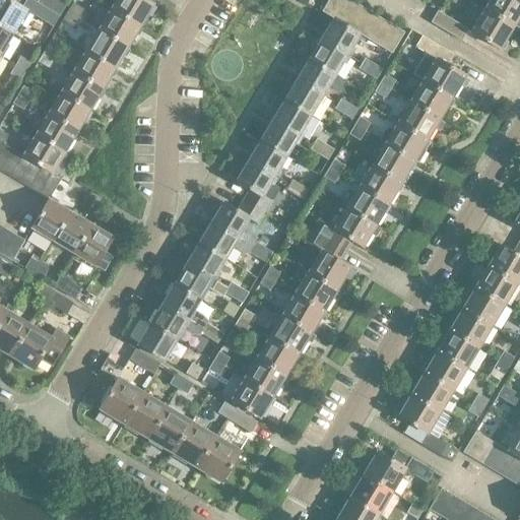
[(0,0),(0,26),(12,34),(27,10),(10,0),(0,0)]
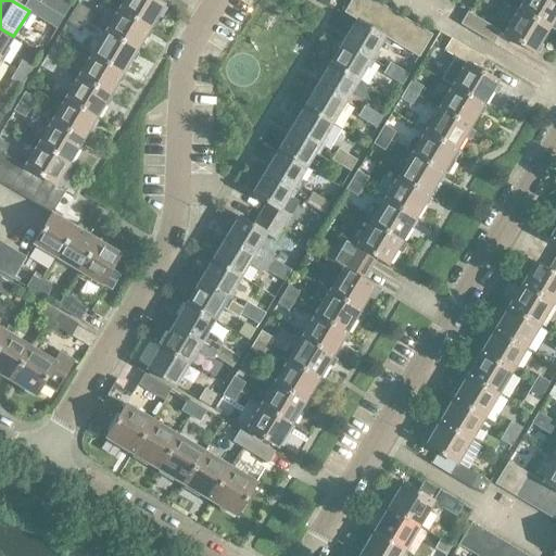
[(40,0),(39,3),(63,17),(71,4),(62,0),(40,0)]
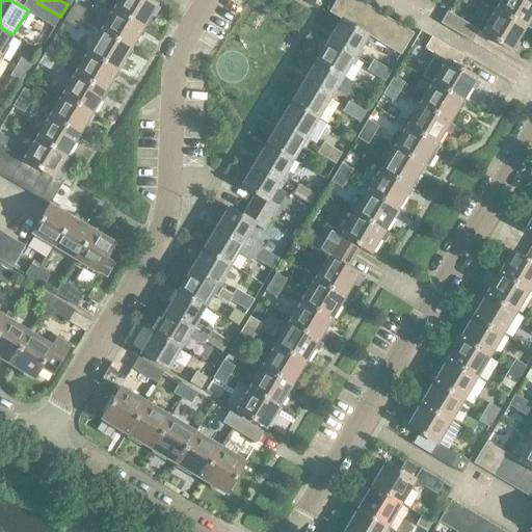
[(117,0),(113,9),(143,27),(152,14),(155,16),(160,7),(156,5),(157,4),(149,0),(117,0)]
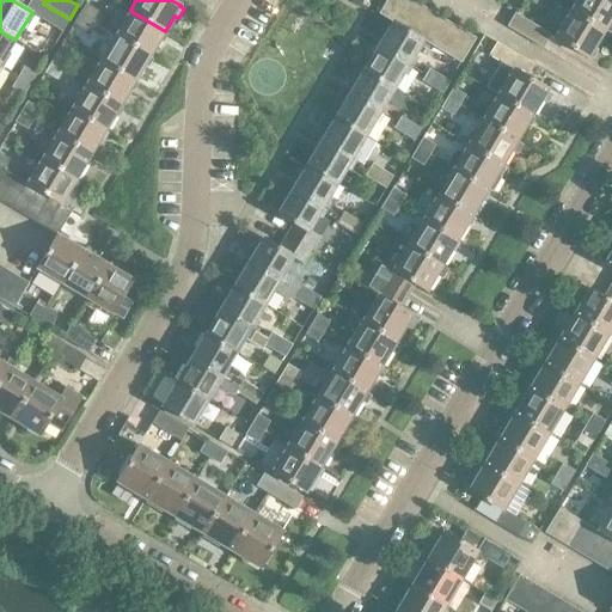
[(390,20),(402,0),(386,0),(378,13),(390,20)]
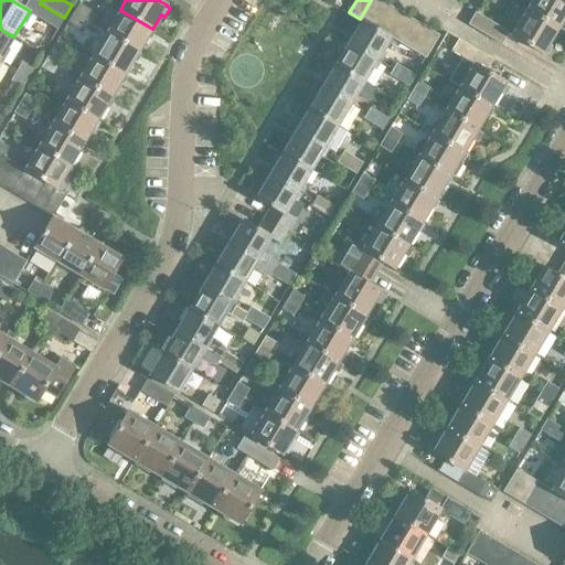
[(371,0),(360,19),(362,20),(372,25),(385,2),(381,0),(371,0)]
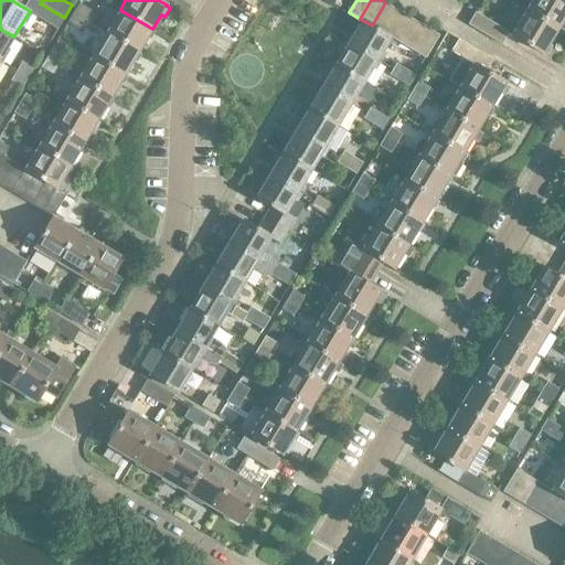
[(531,0),(526,9),(558,29),(558,28),(562,30),(564,24),(564,18),(564,17),(564,0),(531,0)]
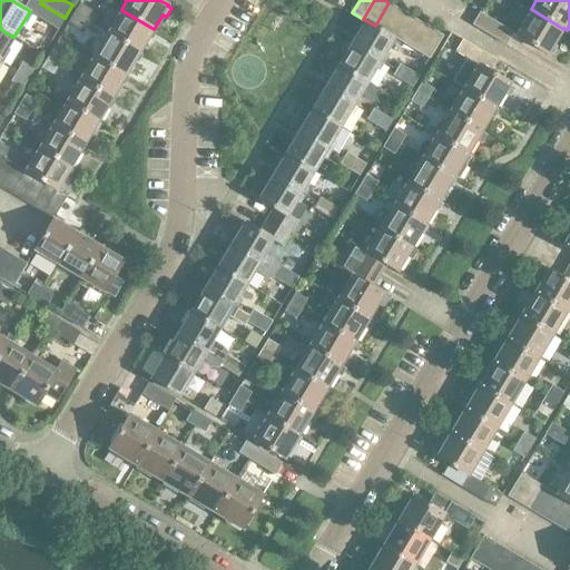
[(74,12),(86,20),(92,9),(80,2),(74,12)]
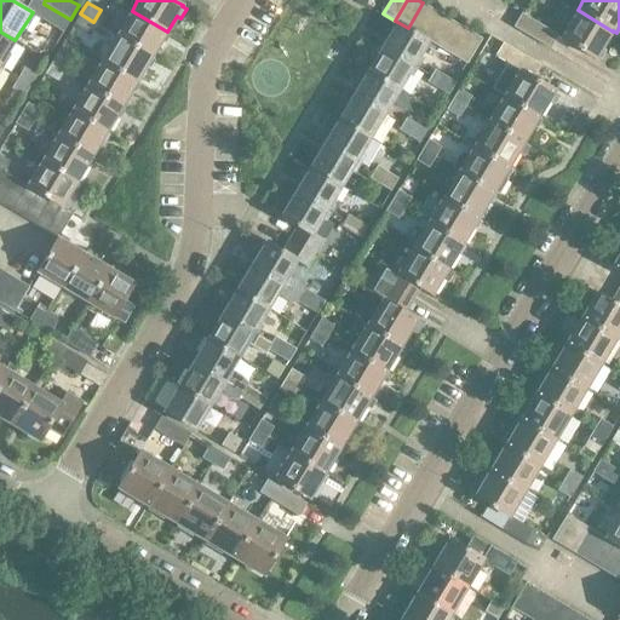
[(408,28),(419,35),(435,10),(423,3),(408,28)]
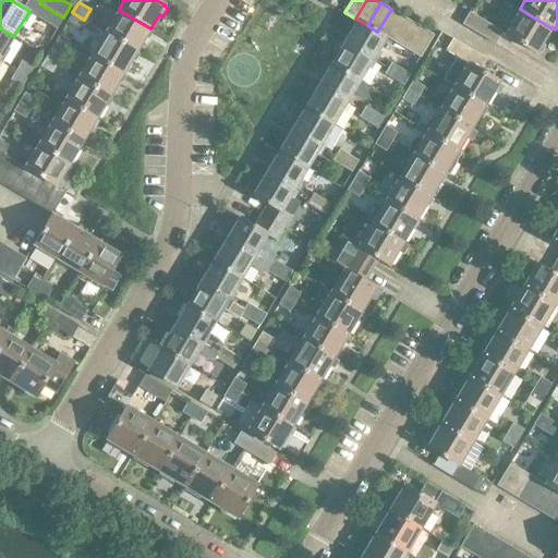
[(63,17),(39,3),(32,14),(57,29),(63,17)]
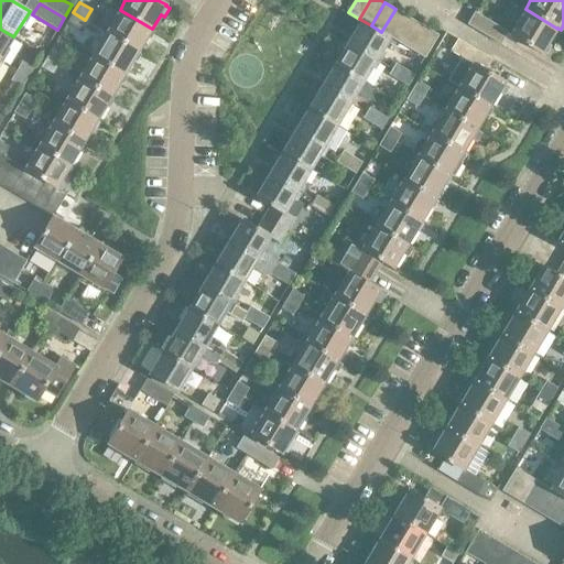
[(396,9),(381,32),(390,38),(392,39),(407,15),(396,9)]
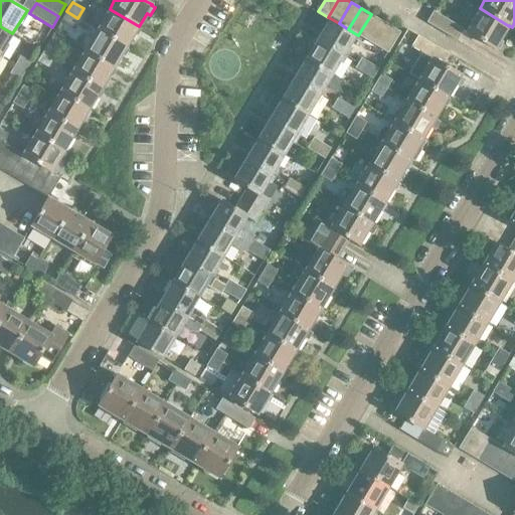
[(509,26),(480,8),(466,31),(495,49),(496,47),(499,49),(503,42),(500,41),(509,26)]
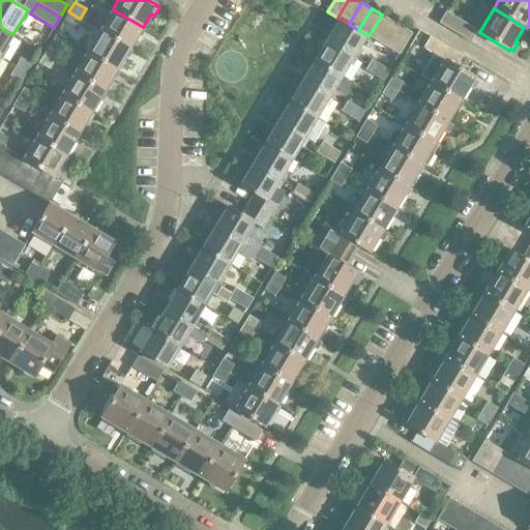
[(99,30),(130,49),(143,27),(113,9),(99,30)]
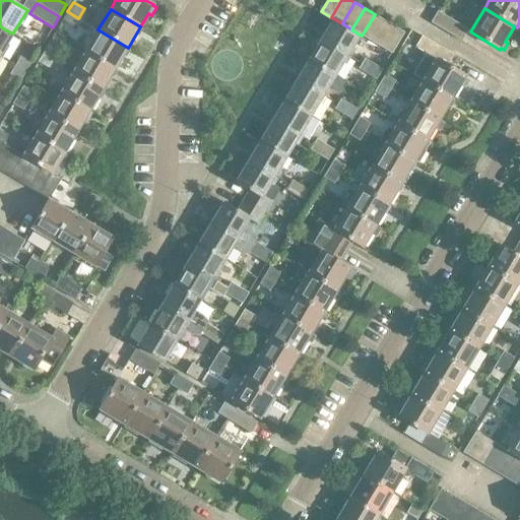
[(431,22),(461,41),(467,30),(466,27),(438,10),(431,22)]
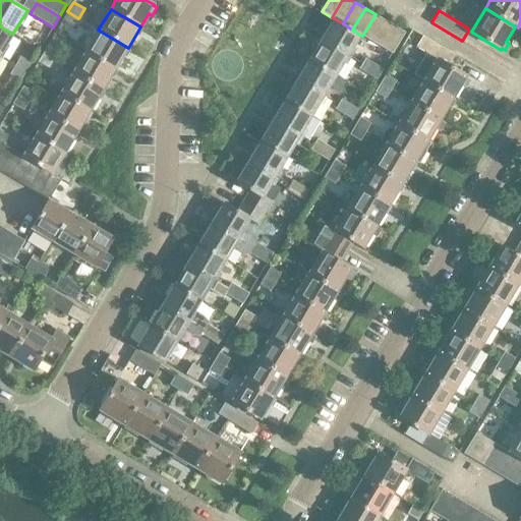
[(78,18),(67,11),(62,19),(73,26),(78,18)]
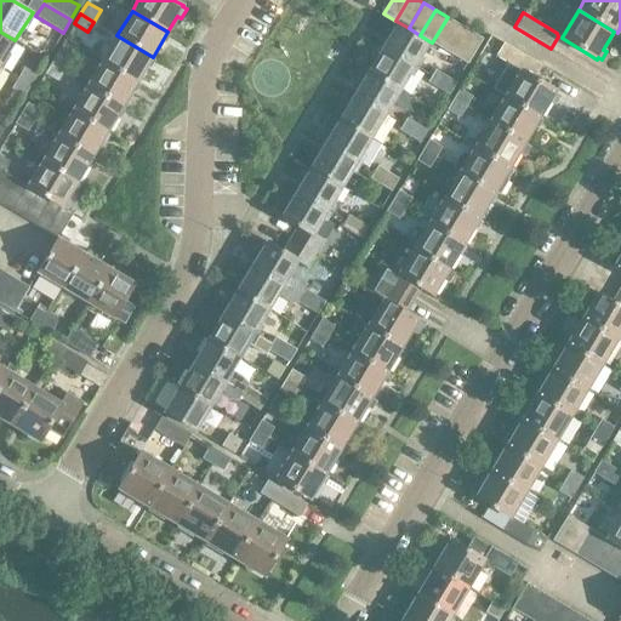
[(445,50),(460,24),(448,17),(432,43),(445,50)]
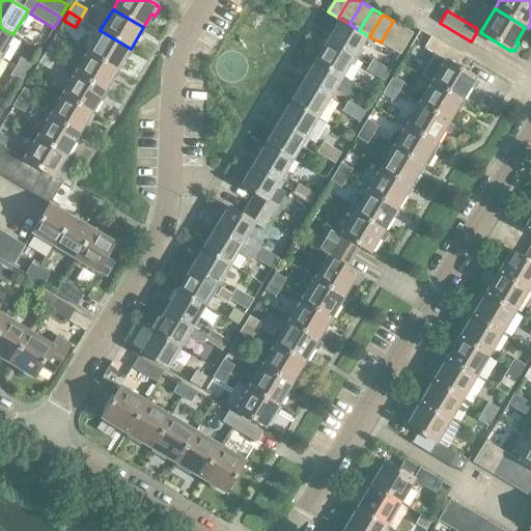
[(350,24),(340,19),(327,40),(355,56),(367,35),(359,30),(350,24)]
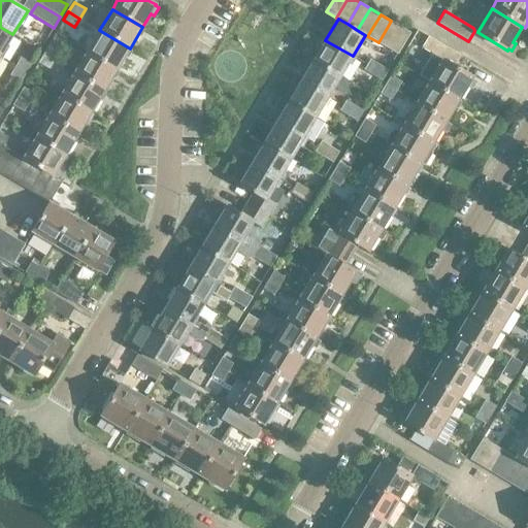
[(391,21),(378,42),(388,47),(401,26),(391,21)]
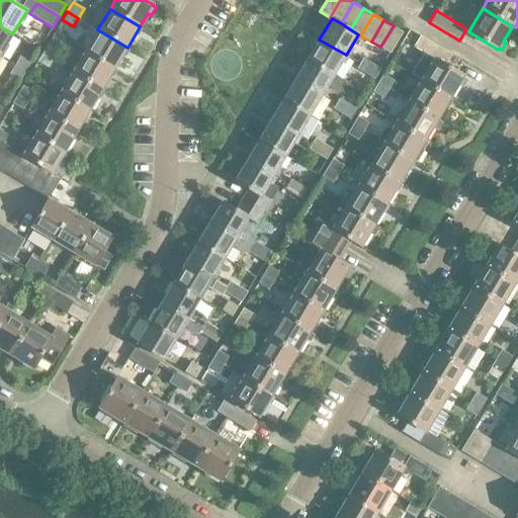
[(394,25),(380,47),(390,53),(403,31),(394,25)]
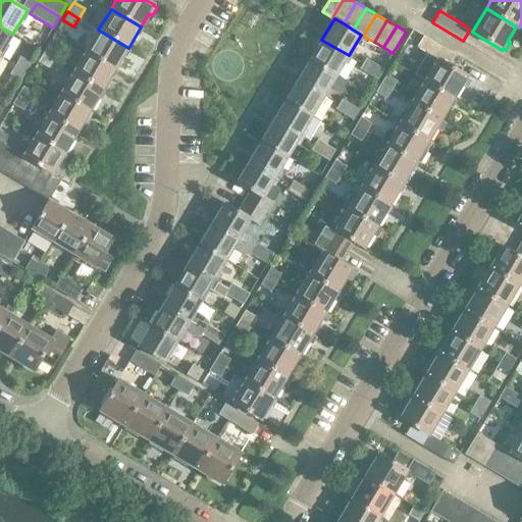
[(0,54),(12,34),(0,27),(0,54)]
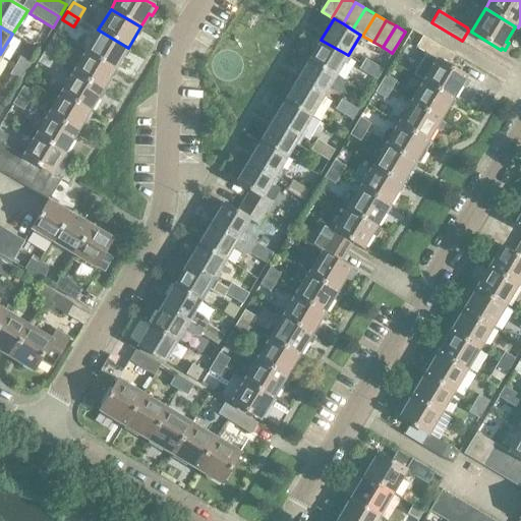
[(128,48),(98,30),(85,51),(115,68),(128,48)]
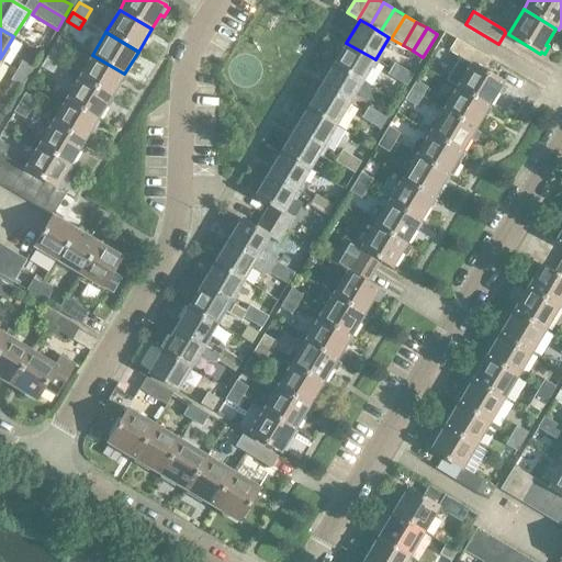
[(490,58),(456,37),(448,52),(470,64),(457,87),(489,105),(497,91),(501,92),(505,86),(502,83),(503,82),(483,70),(490,58)]
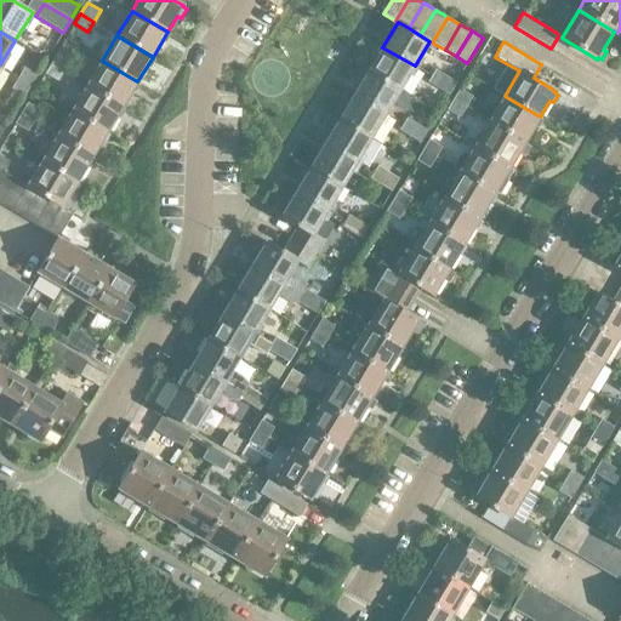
[(415,66),(382,47),(369,72),(400,90),(415,66)]
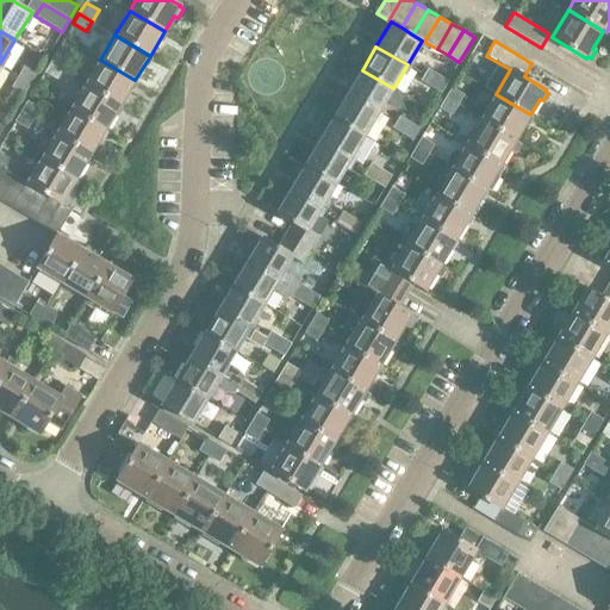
[(50,62),(63,69),(69,58),(56,51),(50,62)]
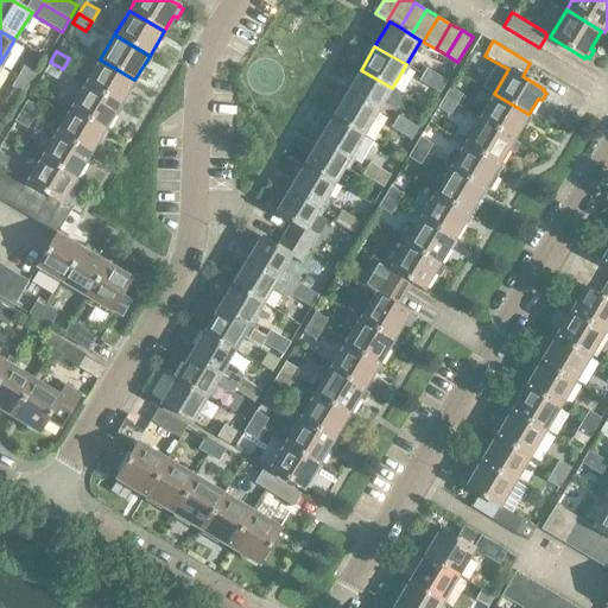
[(134,80),(100,59),(86,83),(121,103),(134,80)]
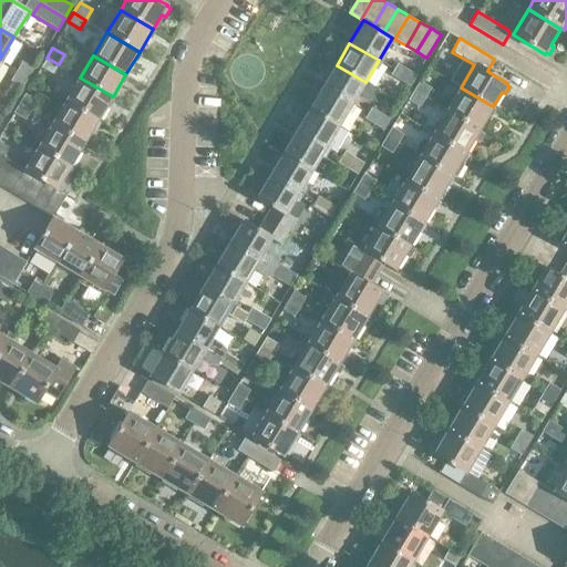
[(59,64),(47,58),(41,66),(53,74),(59,64)]
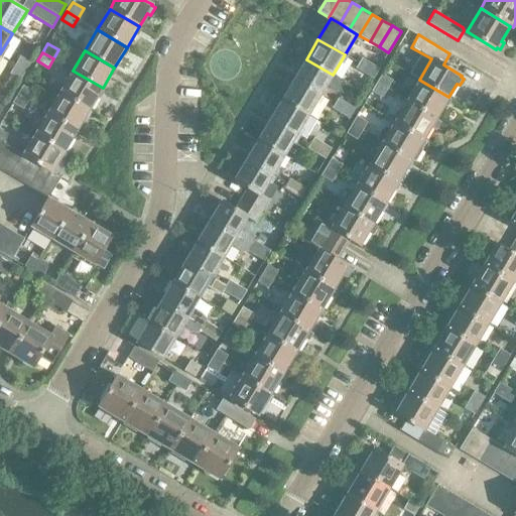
[(14,66),(25,72),(31,61),(20,55),(14,66)]
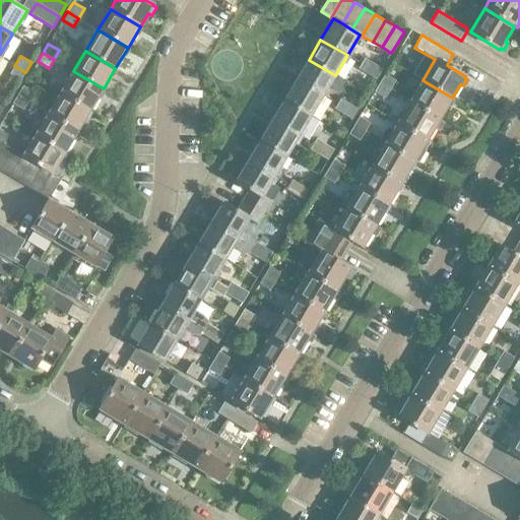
[(359,69),(368,74),(372,69),(370,68),(373,62),(365,58),(359,69)]
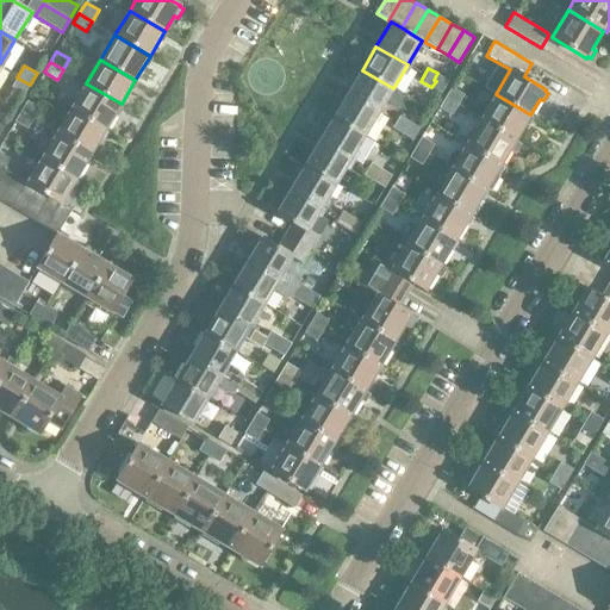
[(348,93),(379,112),(393,88),(362,70),(348,93)]
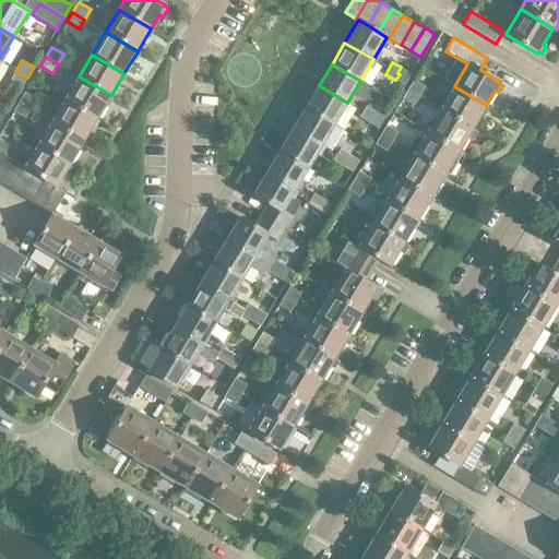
[(395,80),(404,85),(412,73),(401,67),(397,73),(400,74),(395,80)]
